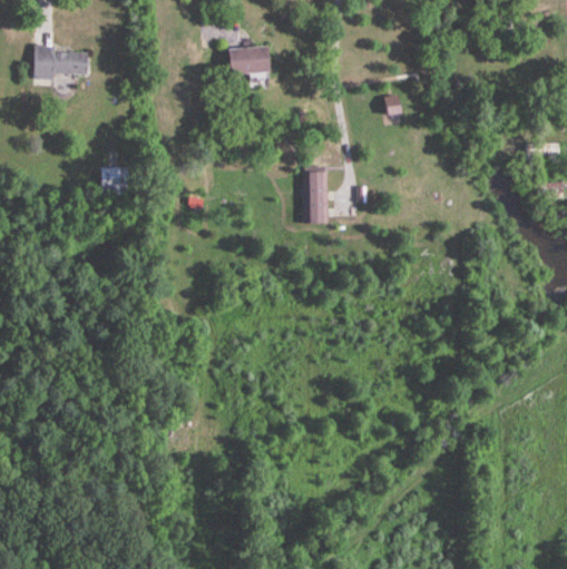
[(35,77),(88,77),(88,50),(56,50),(56,46),(35,46),(35,77)]
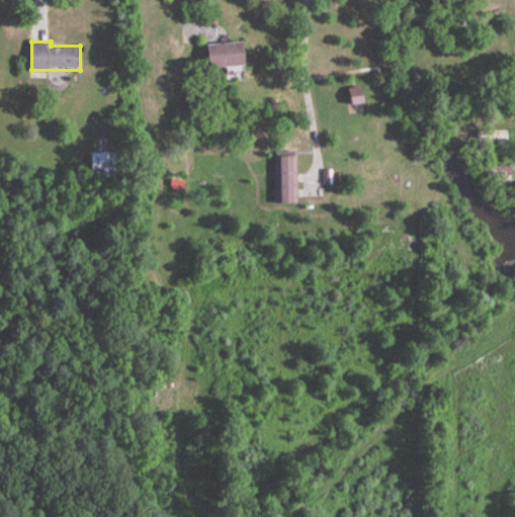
[(207,67),(245,66),(244,42),(207,42),(207,67)]
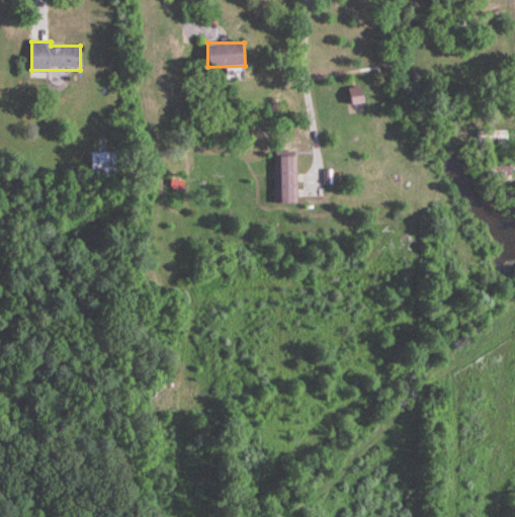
[(510,150),(510,131),(479,131),(479,150),(510,150)]
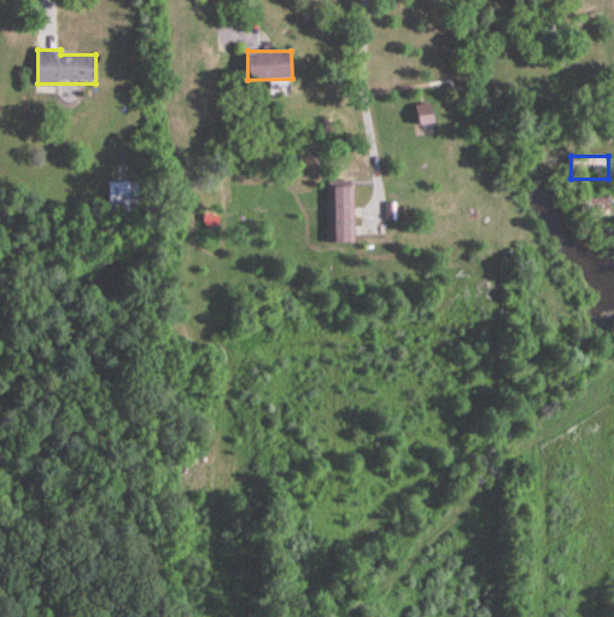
[(139,181),(112,181),(112,209),(139,209),(139,181)]
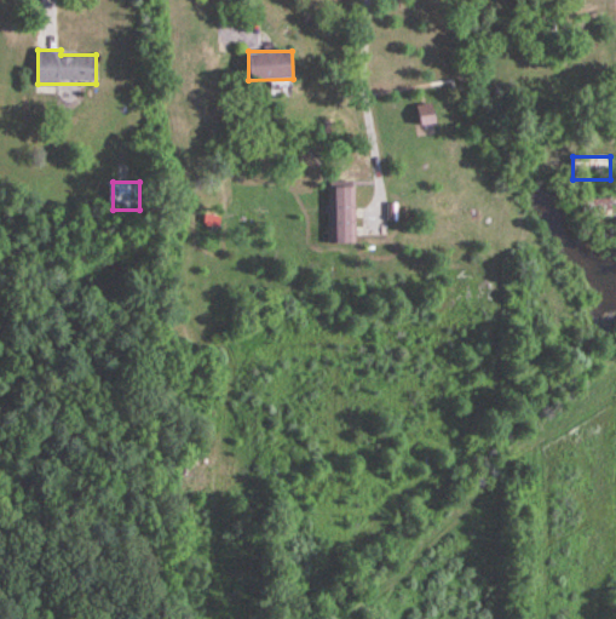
[(357,245),(357,182),(335,182),(335,245),(357,245)]
